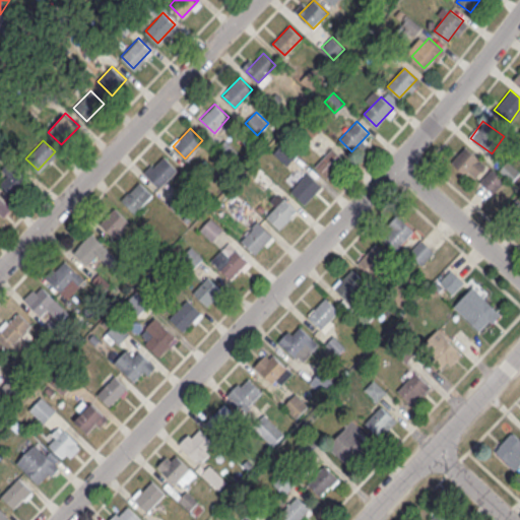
[(287,165),(297,153),(283,142),(274,152),(287,165)]
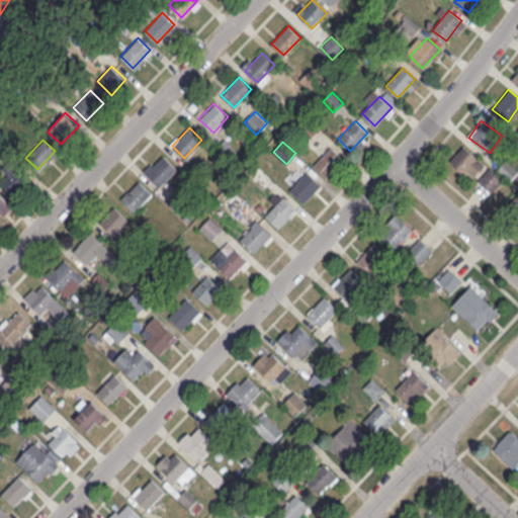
[(450,161),(472,180),(476,177),(490,188),(500,176),(463,145),(450,161)]
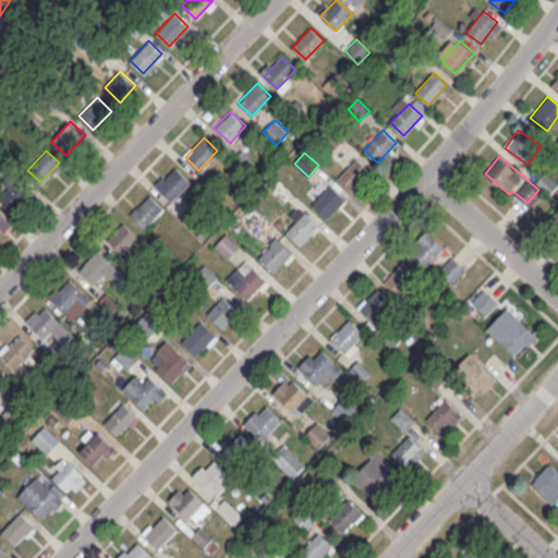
[(338,178),(356,158),(370,170),(351,190),(338,178)]
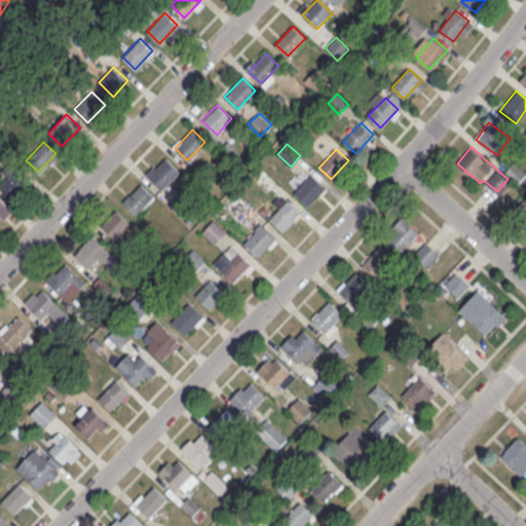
[(148,177),(166,158),(179,171),(160,189),(148,177)]
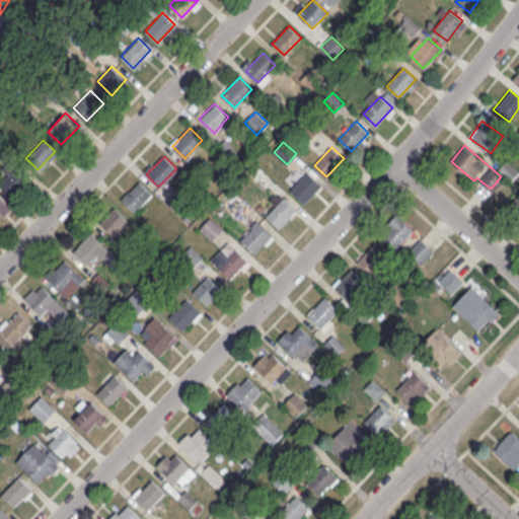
[(500,168),(511,178),(518,170),(507,161),(500,168)]
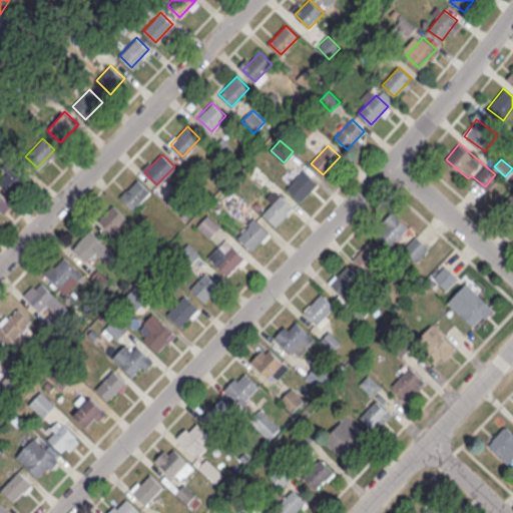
[(0,178),(15,193),(27,179),(11,165),(0,177),(0,178)]
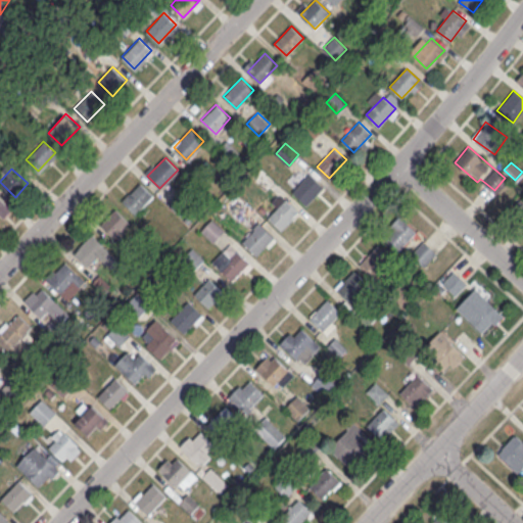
[(293,191),(311,174),(323,185),(305,203),(293,191)]
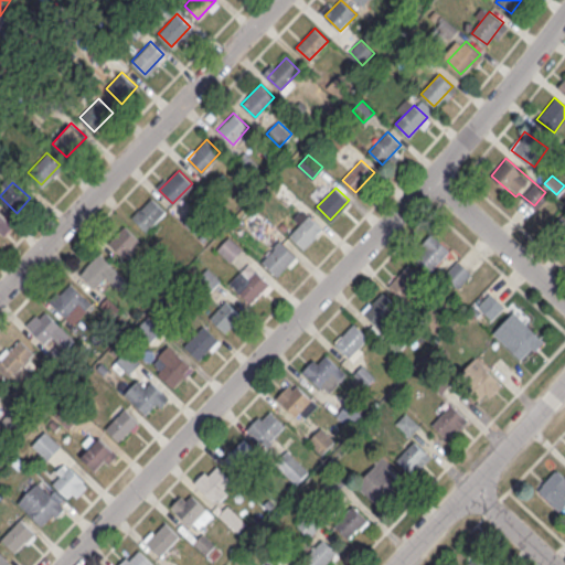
[(135,214),(149,228),(166,211),(151,196),(135,214)]
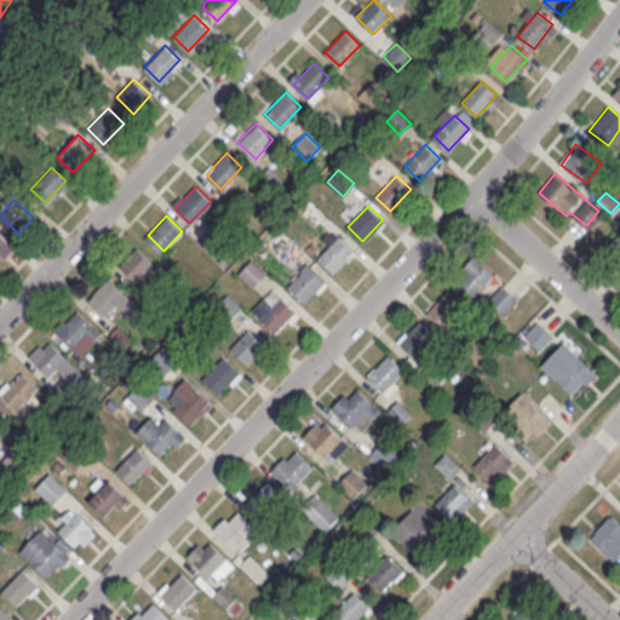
[(0,262),(13,247),(0,234),(0,262)]
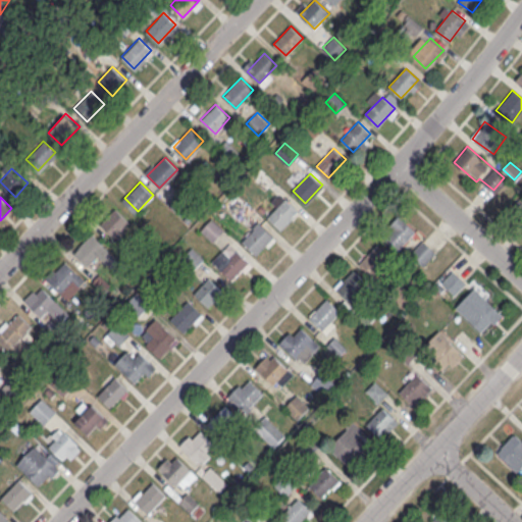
[(267,216),(285,198),(298,210),(280,228),(267,216)]
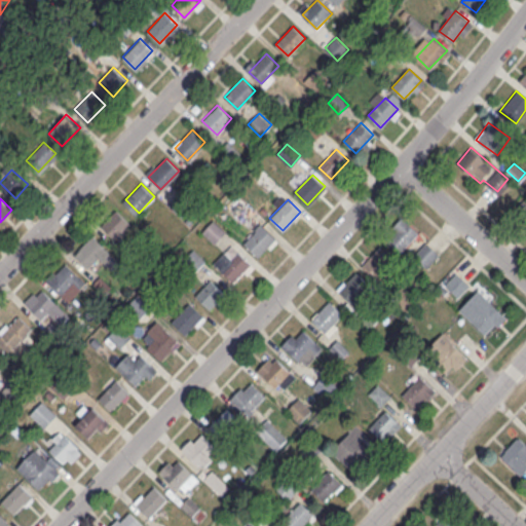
[(102,225),(115,238),(129,223),(116,211),(102,225)]
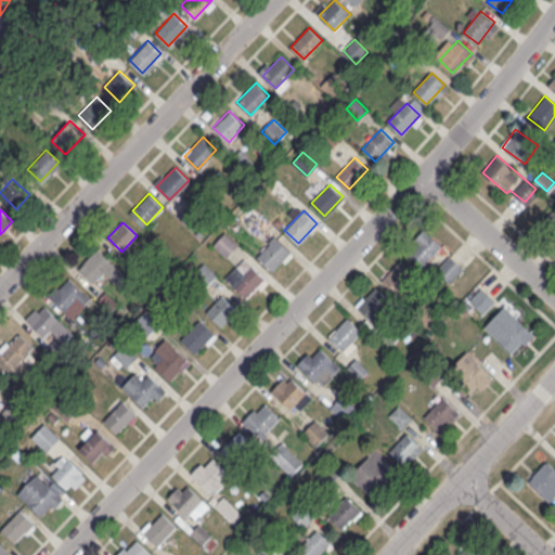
[(214,245),(227,257),(239,244),(226,231),(214,245)]
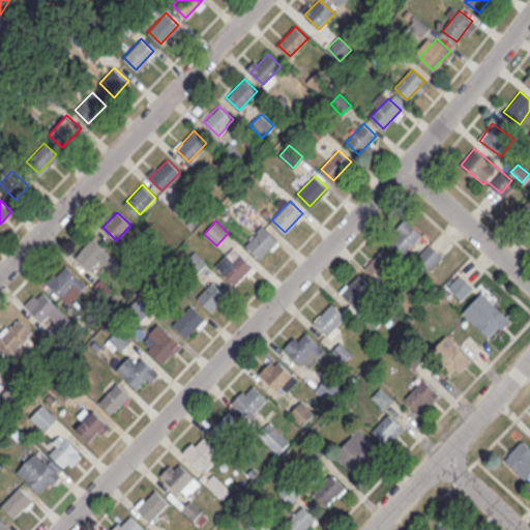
[(391,241),(409,223),(422,234),(404,253),(391,241)]
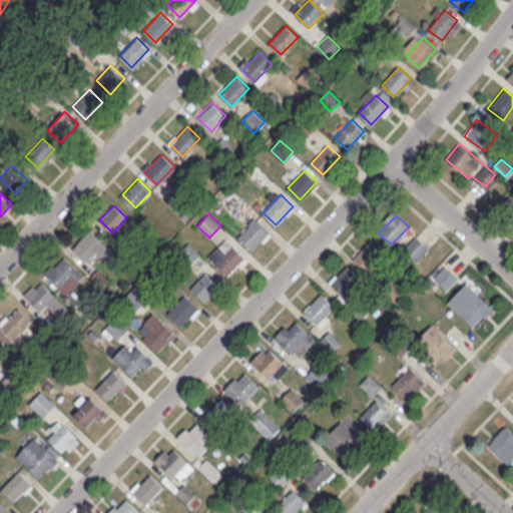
[(238,236),(255,218),(268,230),(250,248),(238,236)]
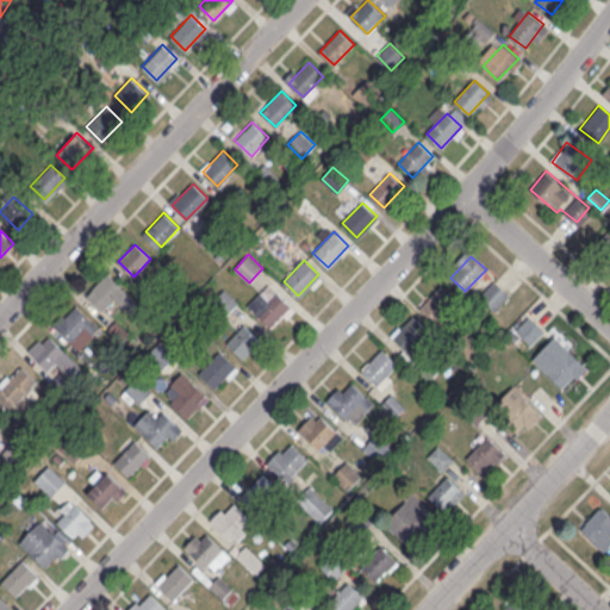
[(125,291),(107,273),(86,293),(105,312),(125,291)]
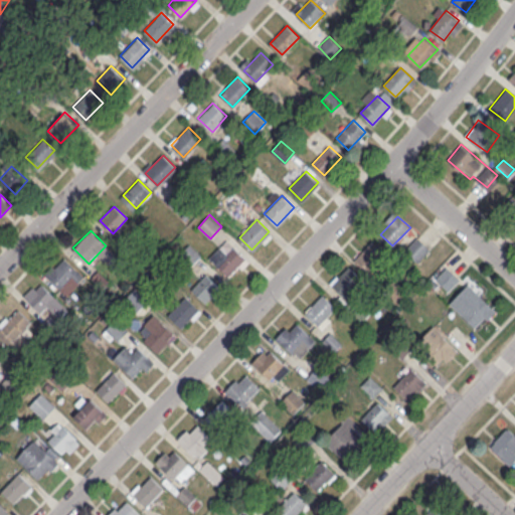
[(430,248),(417,236),(405,248),(418,262),(430,248)]
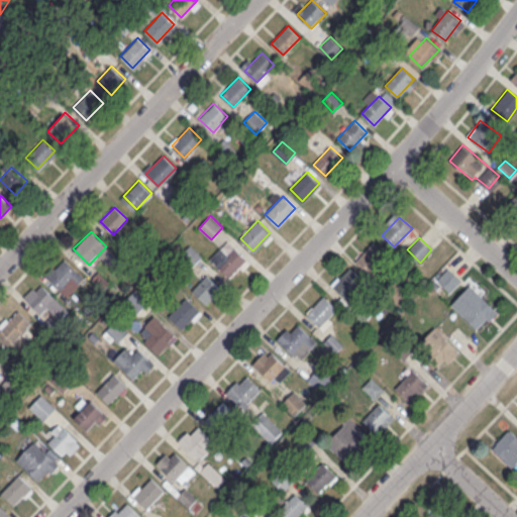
[(356,261),(374,242),(386,253),(369,272),(356,261)]
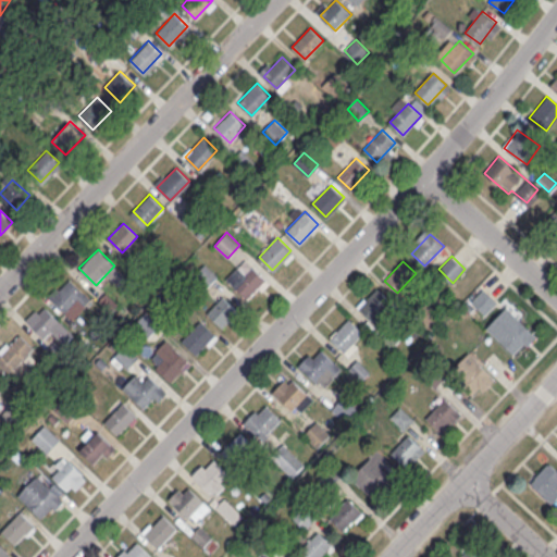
[(234,284),(252,265),(265,277),(247,297),(234,284)]
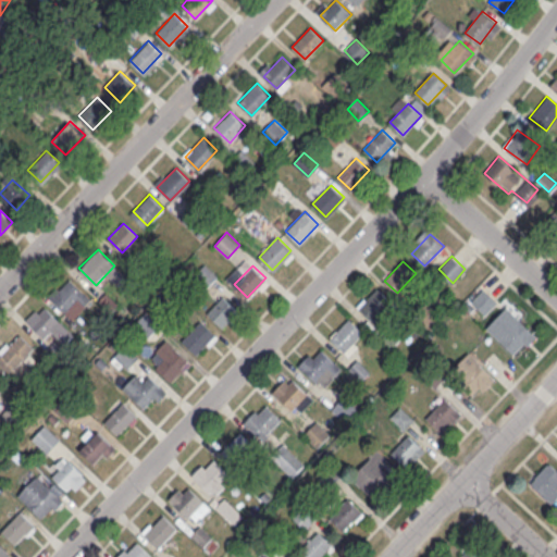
[(85,294),(70,279),(50,297),(65,312),(85,294)]
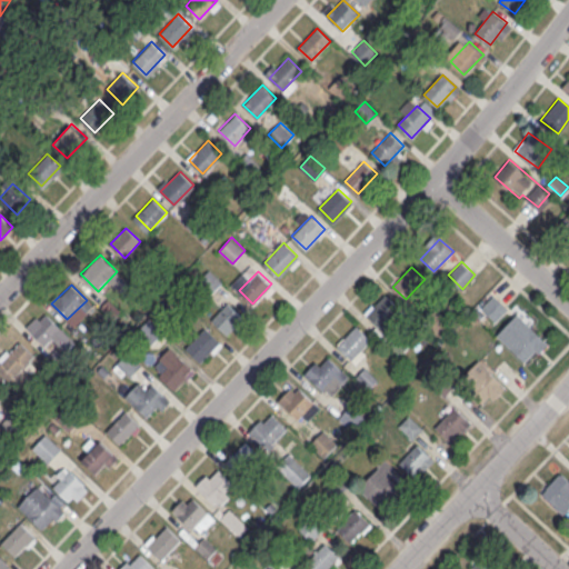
[(495,321),(509,308),(495,293),(481,307),(495,321)]
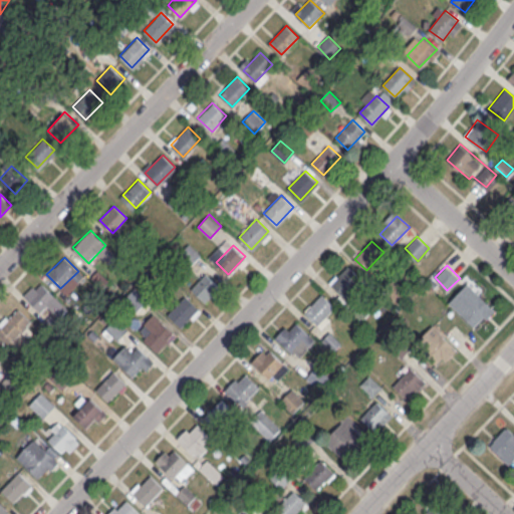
[(331,284),(348,266),(360,278),(343,295),(331,284)]
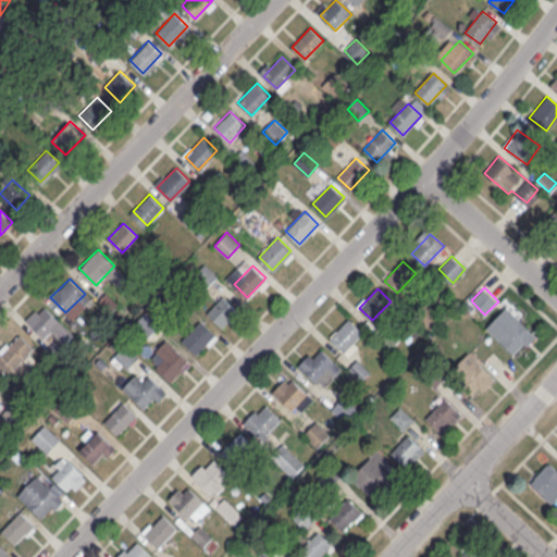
[(223,327),(239,310),(223,295),(207,312),(223,327)]
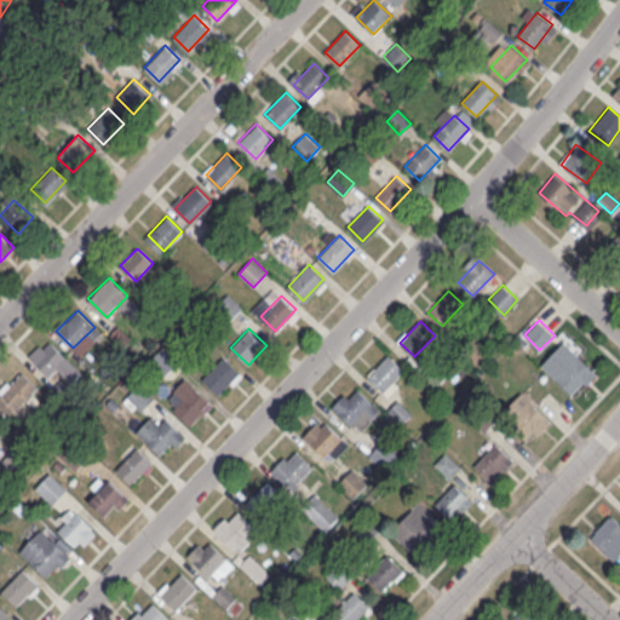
[(28,356),(51,378),(68,361),(45,339),(28,356)]
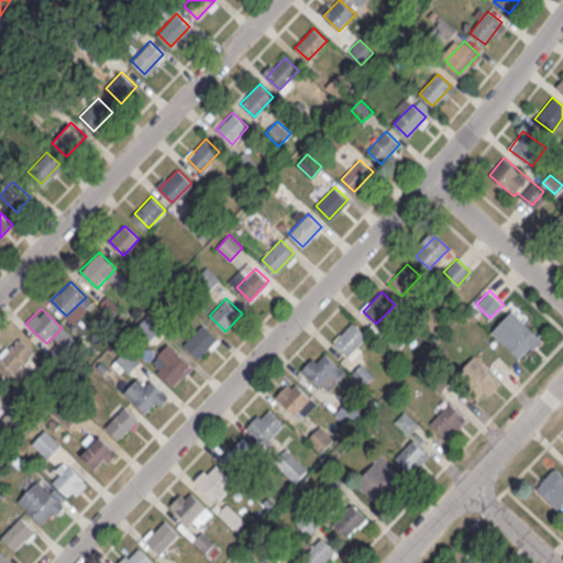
[(493,330),(512,309),(542,338),(533,348),(529,344),(519,355),(493,330)]
